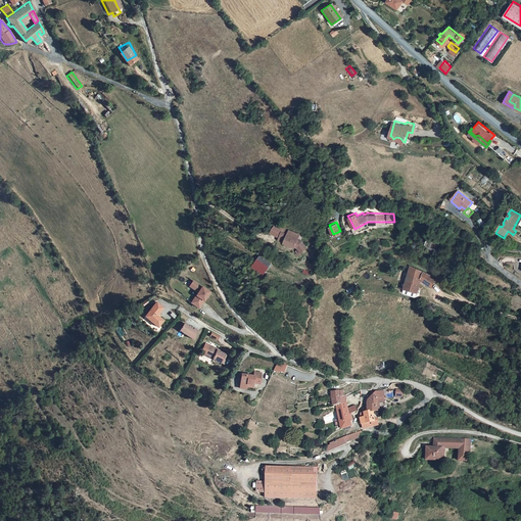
[(281,226),(272,223),(268,230),(277,234),(279,229),(281,226)]
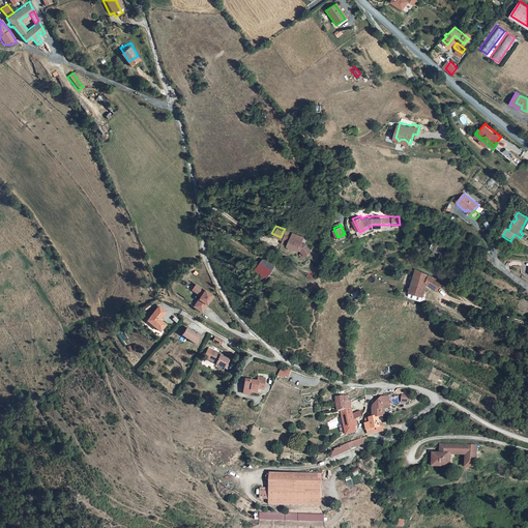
[(289,234),(288,234),(289,230),(285,229),(283,232),(281,237),(280,240),(286,242),(286,243),(296,246),(299,247),(301,248),(304,252),(310,245),(303,240),(299,239),(301,234),(291,230),(289,234)]
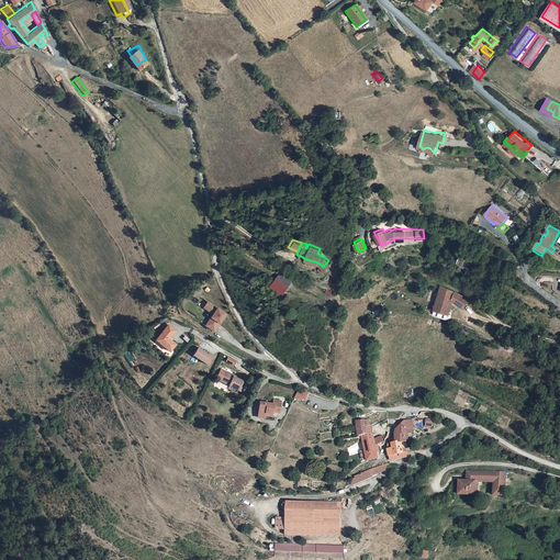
[(290,281),(279,273),(271,284),(282,293),(290,281)]
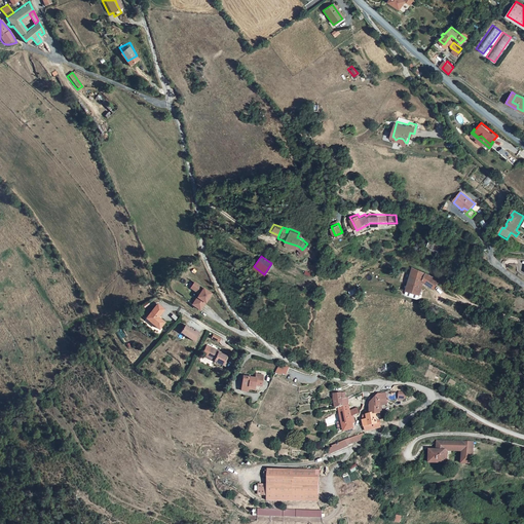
[(410,267),(409,273),(424,278),(423,281),(434,288),(437,282),(432,275),(410,267)]
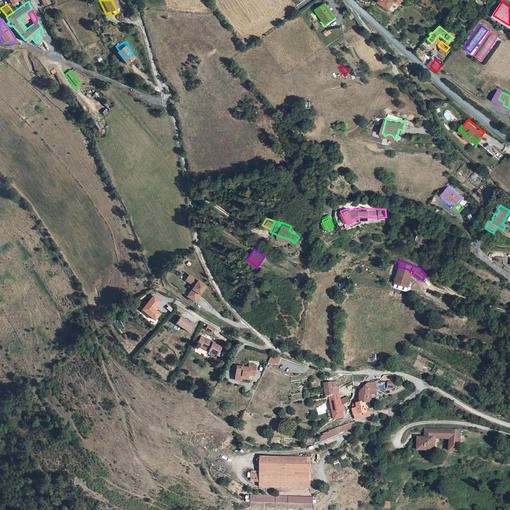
[(398,266),(397,273),(411,277),(412,273),(413,271),(398,266)]
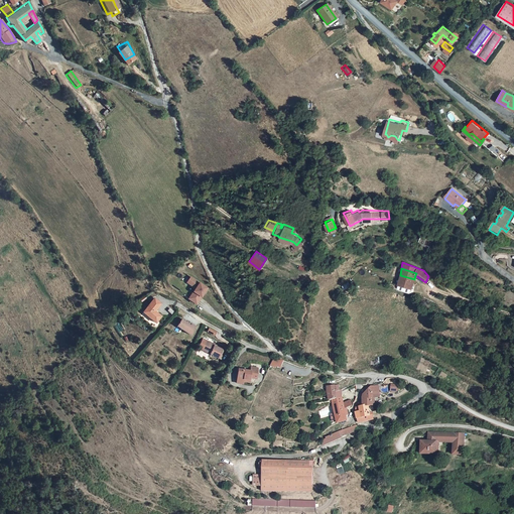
[(184,273),(181,279),(190,284),(183,295),(191,300),(202,284),(184,273)]
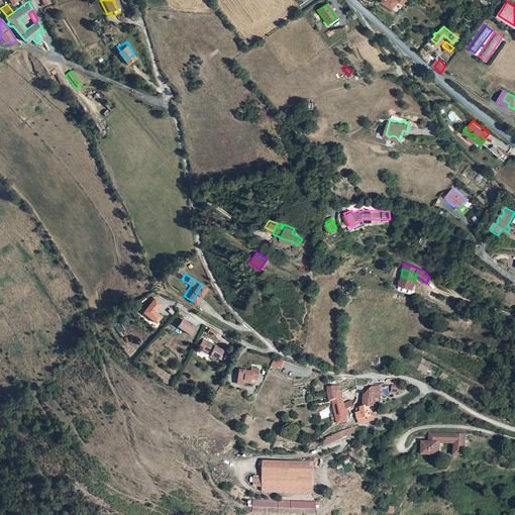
[(413,288),(415,280),(401,276),(398,289),(414,294),(415,289),(413,288)]
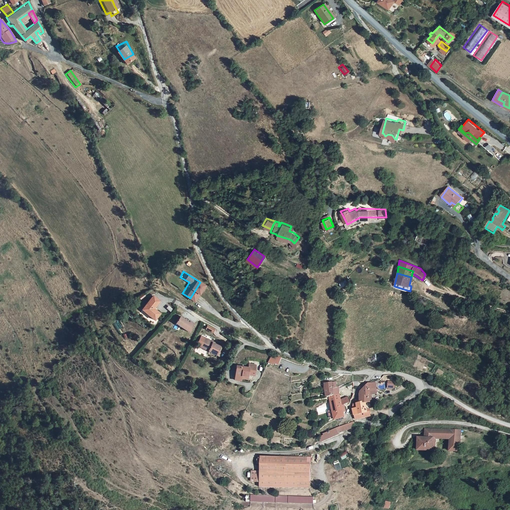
[(148,294),(137,308),(150,318),(155,312),(147,305),(148,304),(150,305),(155,299),(148,294)]
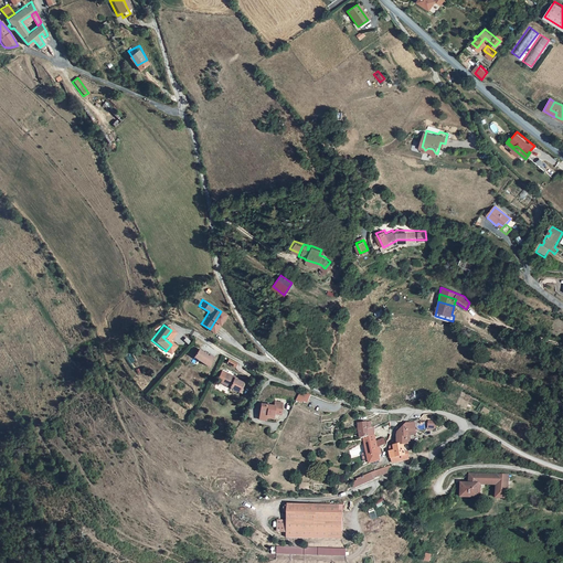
[(205,352),(195,347),(190,353),(205,363),(212,354),(206,351),(205,352)]
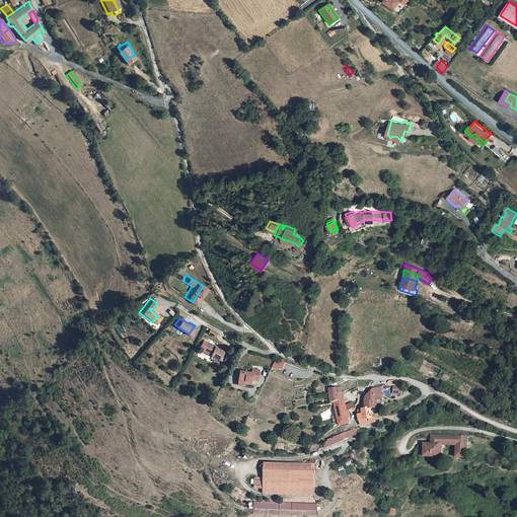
[(211,346),(204,342),(199,352),(215,360),(217,355),(219,351),(211,347),(211,346)]
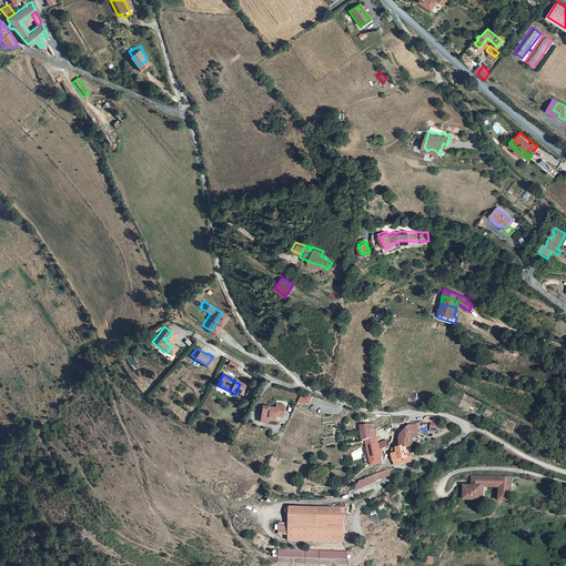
[(306,404),(310,394),(299,390),(295,400),(306,404)]
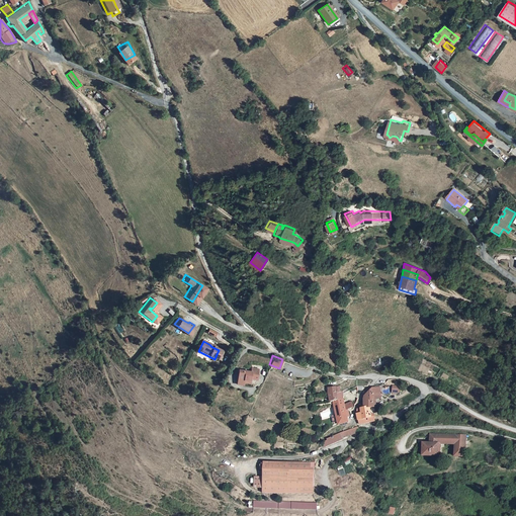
[(237,368),(235,379),(243,380),(243,378),(249,378),(249,377),(250,374),(257,374),(258,367),(251,366),(250,370),(237,368)]
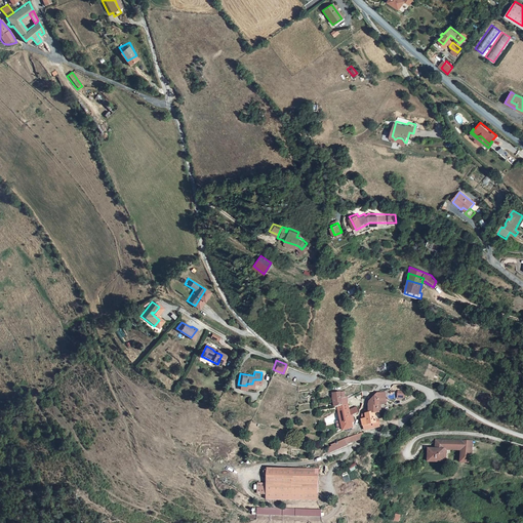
[(446,378),(444,385),(455,389),(457,383),(446,378)]
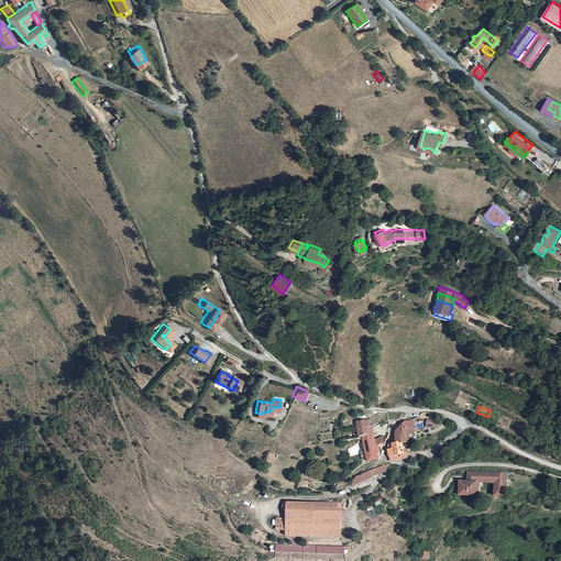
[(366,435),(366,427),(365,420),(360,420),(360,427),(356,428),(359,436),(362,436),(366,435)]
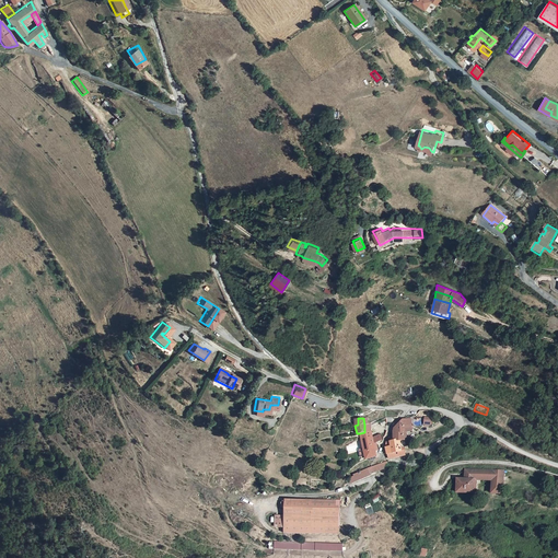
[(394,437),(390,437),(390,441),(402,440),(404,440),(404,438),(404,426),(409,427),(409,419),(404,419),(403,419),(400,420),(399,421),(398,422),(397,423),(396,426),(394,428),(393,431),(394,437)]
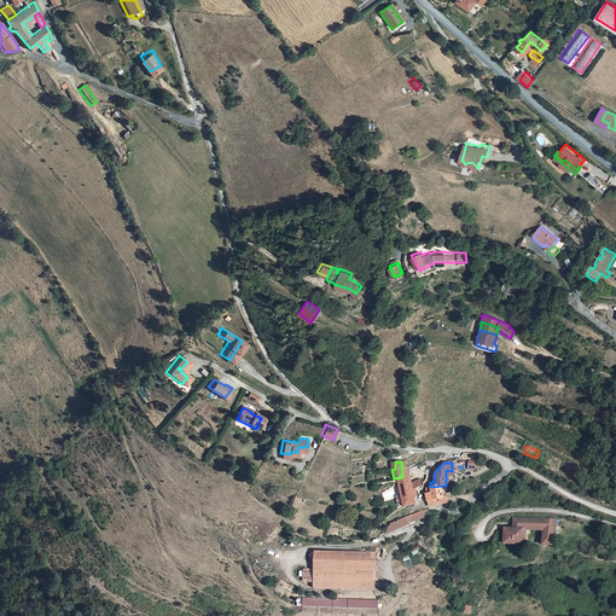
[(422,486),(422,484),(420,477),(411,480),(408,469),(405,469),(402,469),(402,477),(397,478),(405,506),(407,505),(416,503),(414,498),(412,488),(414,487),(422,486)]
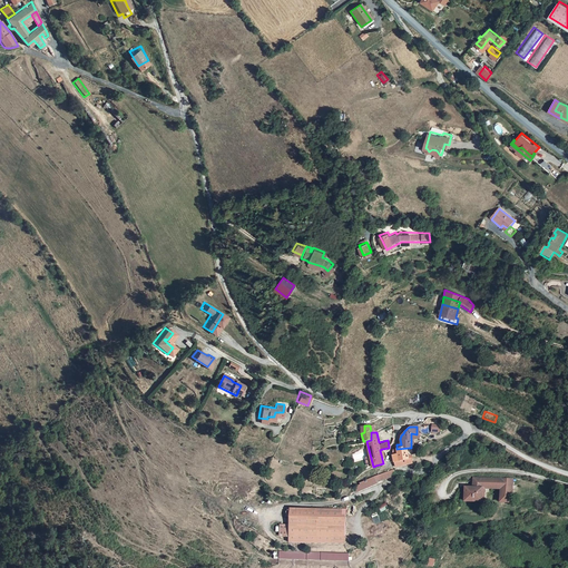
[(409,448),(397,449),(394,449),(392,451),(392,453),(394,462),(395,462),(397,466),(412,462),(409,448)]
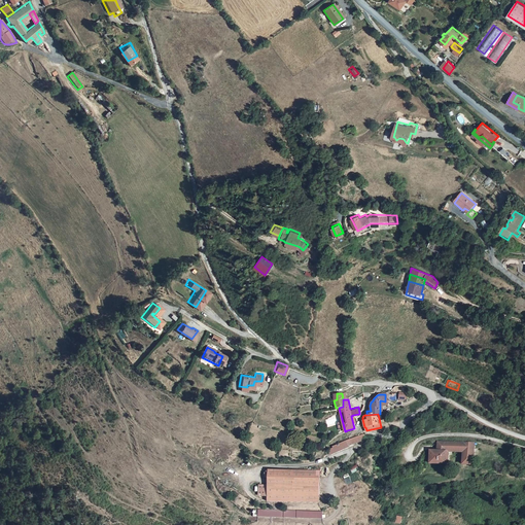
[(363,433),(347,439),(349,445),(365,440),(363,433)]
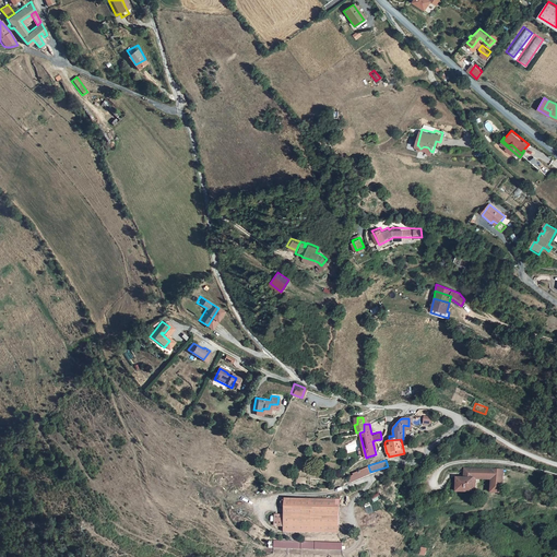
[(370,472),(368,465),(353,472),(353,473),(348,475),(351,481),(370,473),(370,472)]
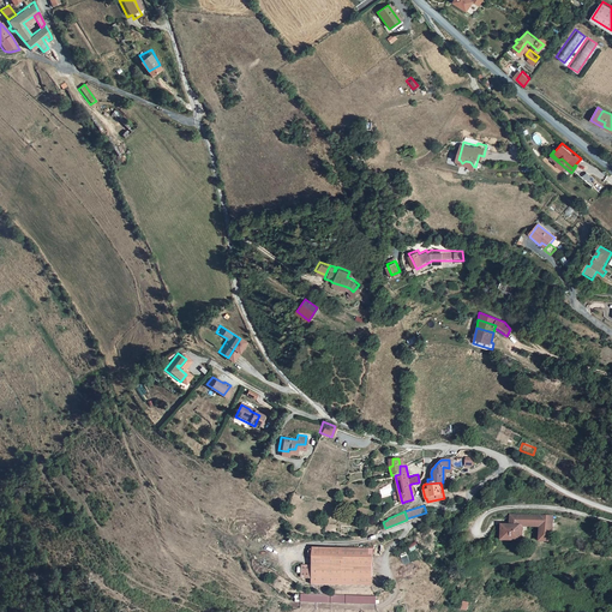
[(509,514),(509,523),(519,523),(519,540),(522,540),(522,523),(539,527),(539,514),(509,514)]
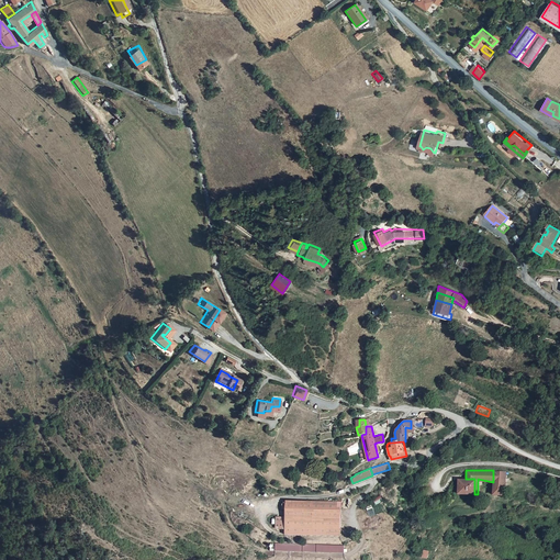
[(493,482),(492,494),(496,494),(503,495),(503,493),(504,471),(493,470),(493,482)]
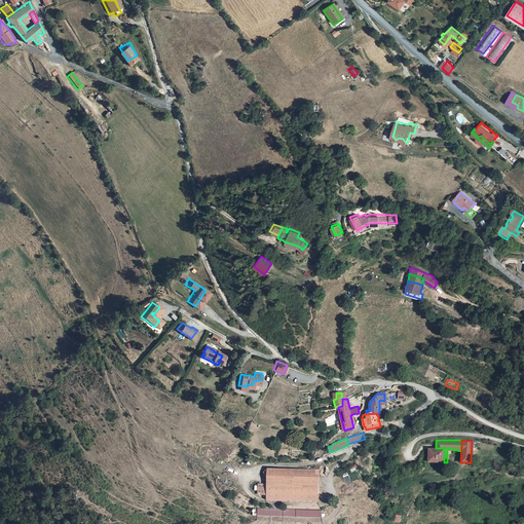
[(428,448),(427,461),(443,462),(444,462),(444,448),(436,448),(428,448)]
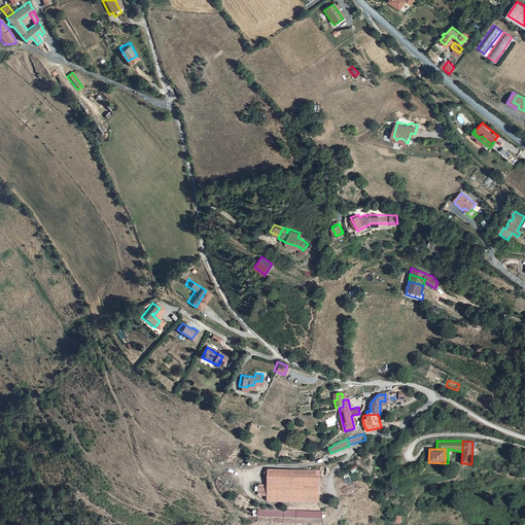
[(319,468),(268,467),(267,483),(267,494),(267,499),(318,500),(319,468)]
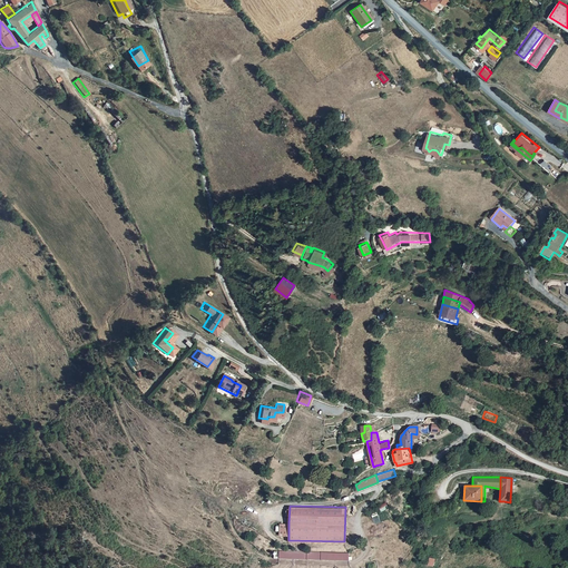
[(289,535),(289,522),(280,521),(280,530),(280,534),(289,535)]
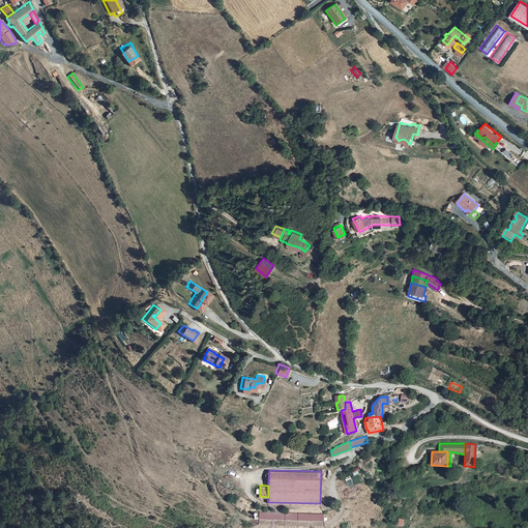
[(325,512),(259,510),(259,521),(323,523),(323,514),(325,514),(325,512)]
